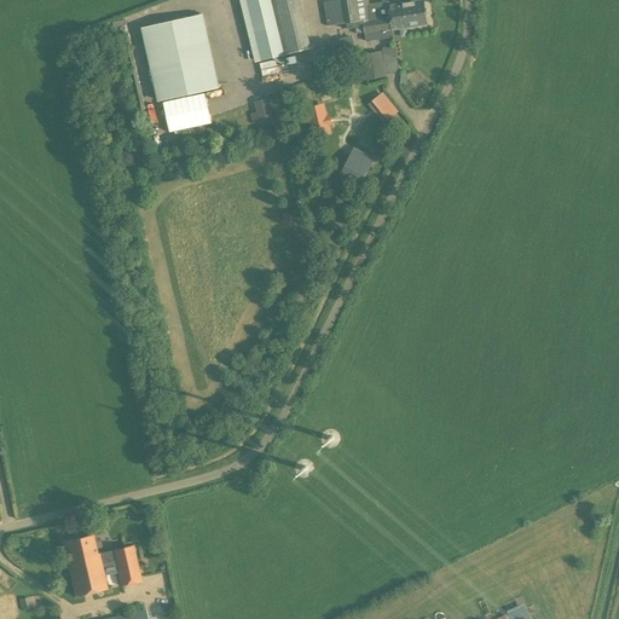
[(299,0),(246,0),(261,61),(283,56),(311,50),(299,0)]
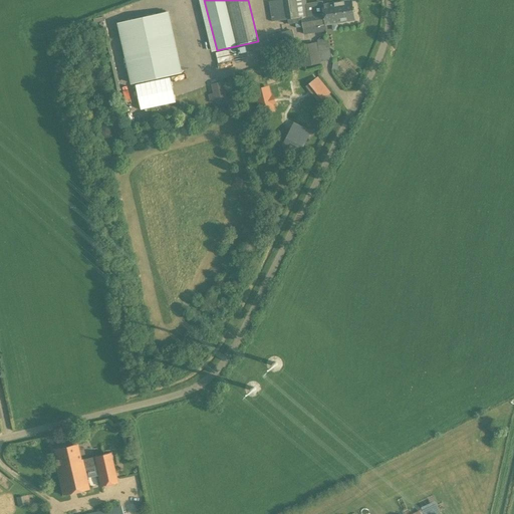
[(308,22),(306,7),(305,0),(279,0),(269,2),(272,22),(288,19),(288,25),(293,24),(302,23),(308,22)]
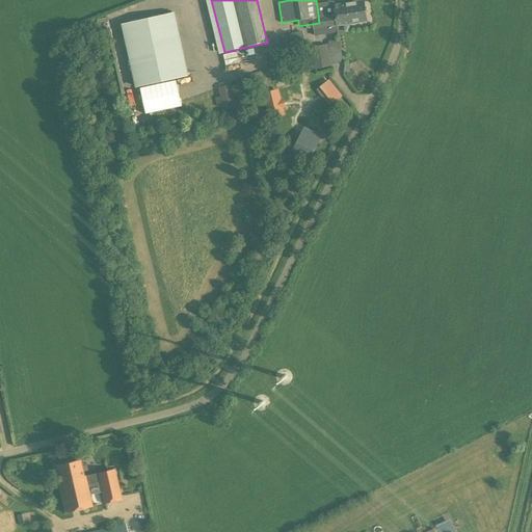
[(319,23),(313,24),(314,35),(338,32),(337,26),(367,22),(364,0),(317,7),(319,23)]
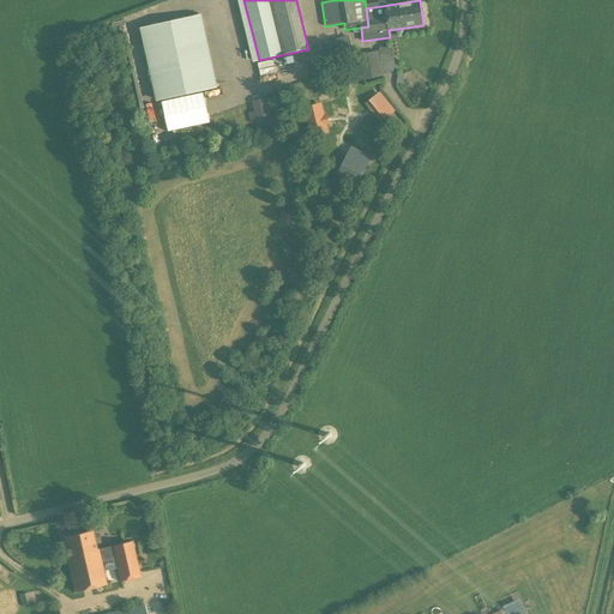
[(217,88),(202,14),(140,29),(157,101),(217,88)]
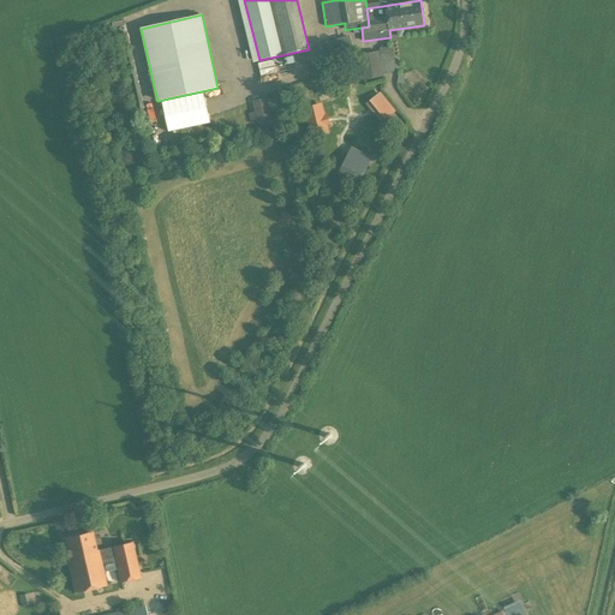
[(321,45),(323,55),(352,48),(348,37),(321,45)]
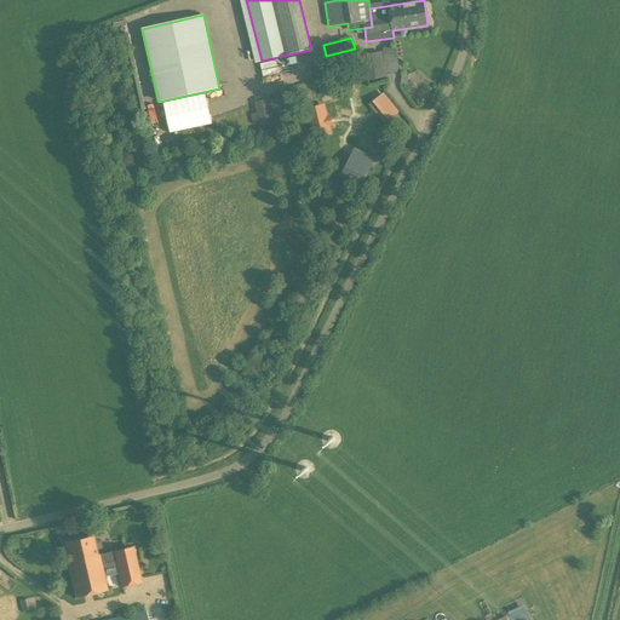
[(361,56),(366,81),(388,76),(386,74),(401,72),(396,46),(383,49),(383,51),(361,56)]
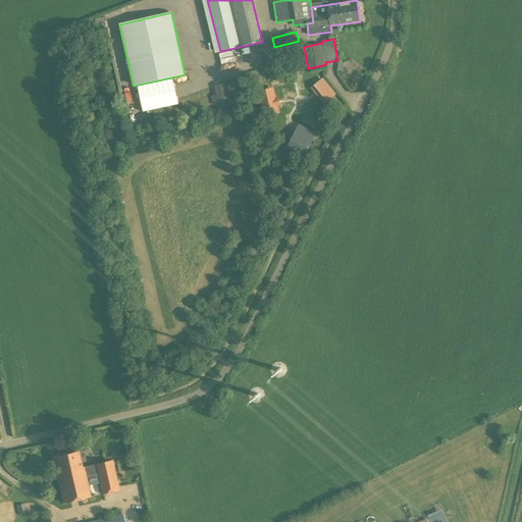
[(220,66),(235,63),(232,50),(218,52),(220,66)]
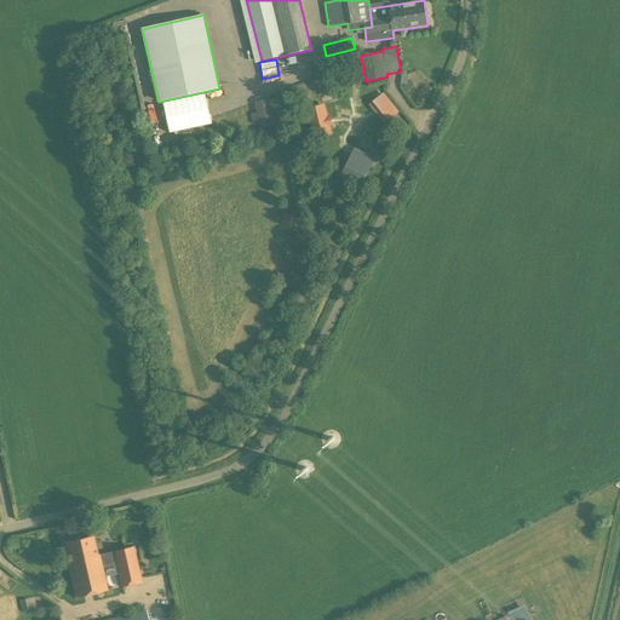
[(235,96),(234,80),(224,81),(225,97),(235,96)]
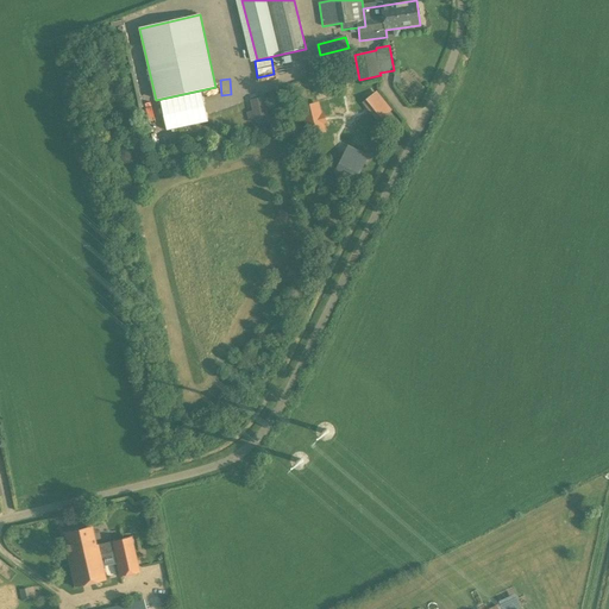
[(376,90),(363,102),(380,121),(394,110),(376,90)]
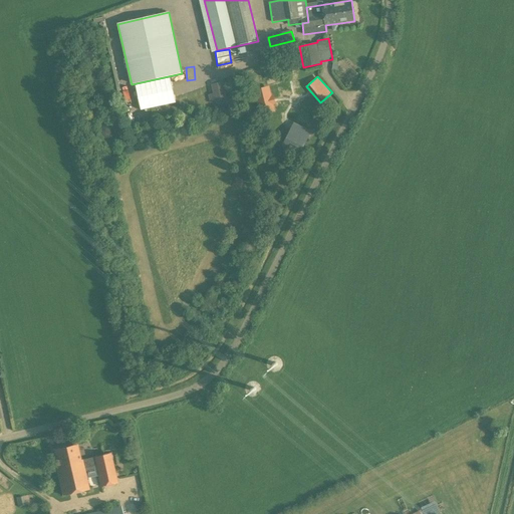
[(223,81),(212,84),(214,93),(208,94),(210,102),(227,98),(223,81)]
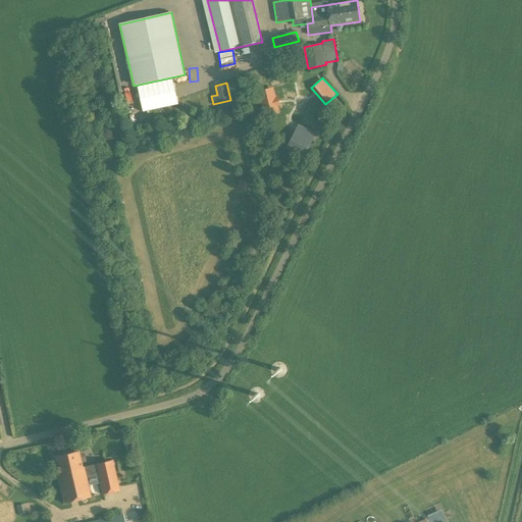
[(265,116),(280,113),(274,87),(259,90),(265,116)]
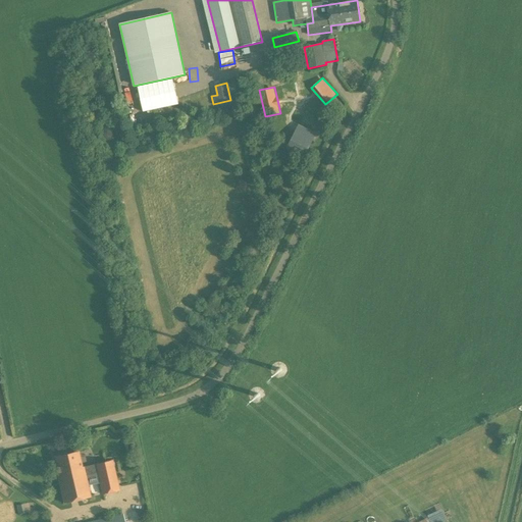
[(300,123),(288,147),(300,153),(304,146),(310,149),(318,133),(300,123)]
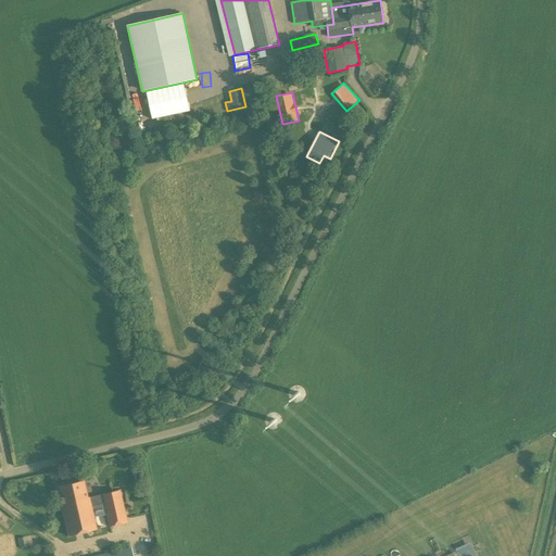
[(119,491),(88,497),(87,497),(83,480),(58,487),(62,503),(60,504),(67,535),(96,529),(90,506),(103,503),(109,527),(127,522),(119,491)]
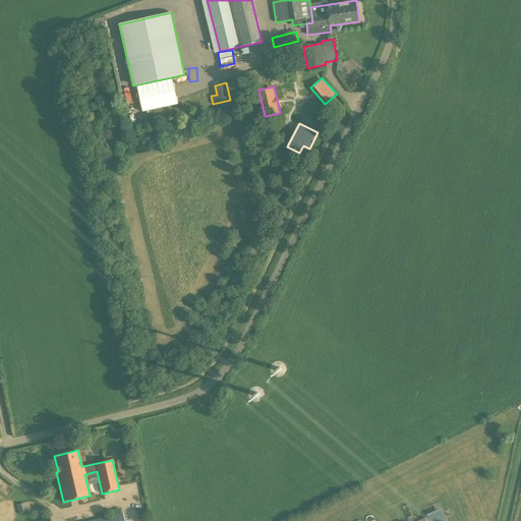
[(23,504),(16,505),(18,514),(24,512),(23,504)]
